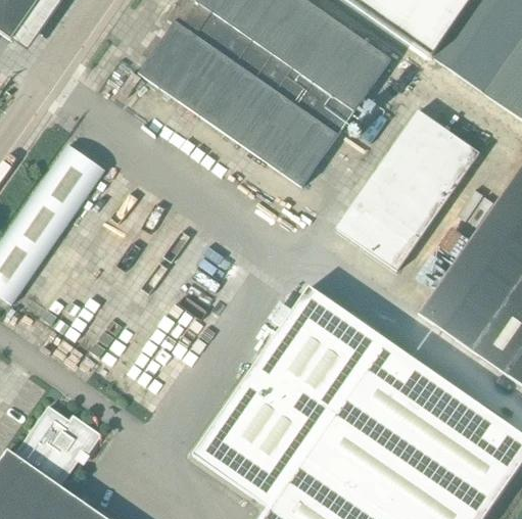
[(0,0),(0,29),(12,38),(38,0),(0,0)]
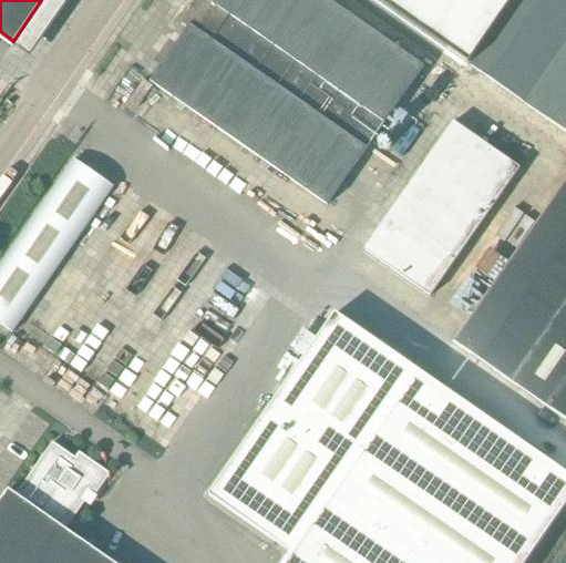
[(189,24),(151,79),(328,202),(424,63),(335,0),(195,0),(183,20),(189,24)]
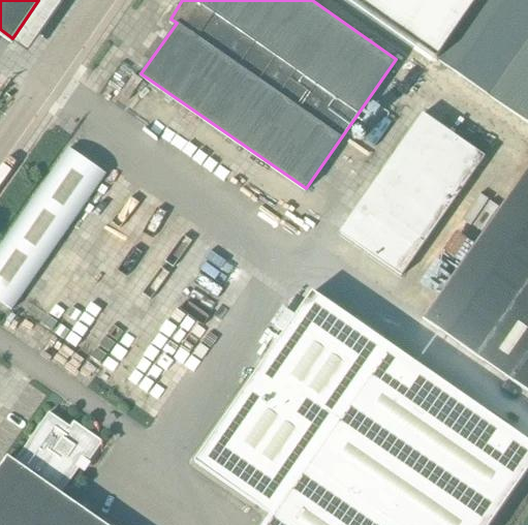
[(354,0),(527,120),(527,0),(354,0)]
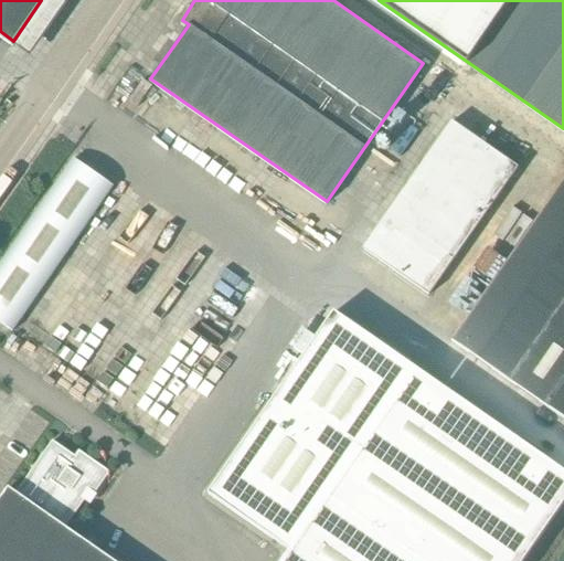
[(453,117),(363,245),(431,292),(519,163),(509,157),(518,146),(495,129),(487,141),(453,117)]
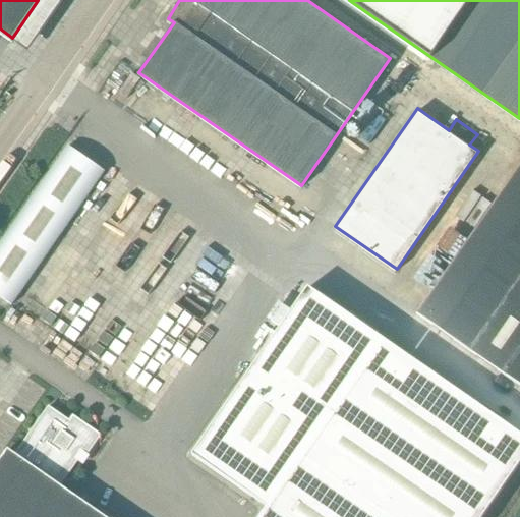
[(105,169),(68,144),(0,241),(0,293),(12,302),(105,169)]
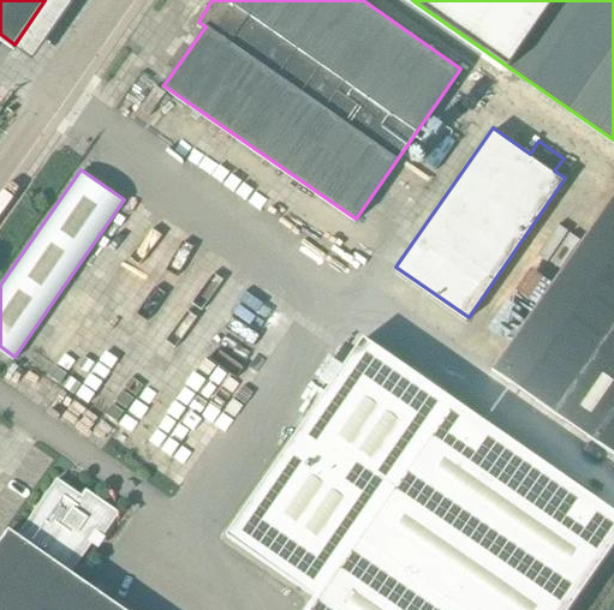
[(613,191),(493,366),(613,449),(613,191)]
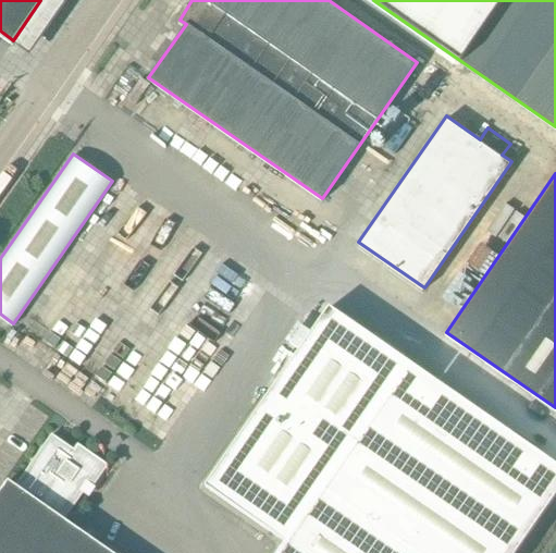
[(206,483),(247,512),(286,539),(276,552),(515,552),(555,493),(555,459),(331,304),(206,483)]
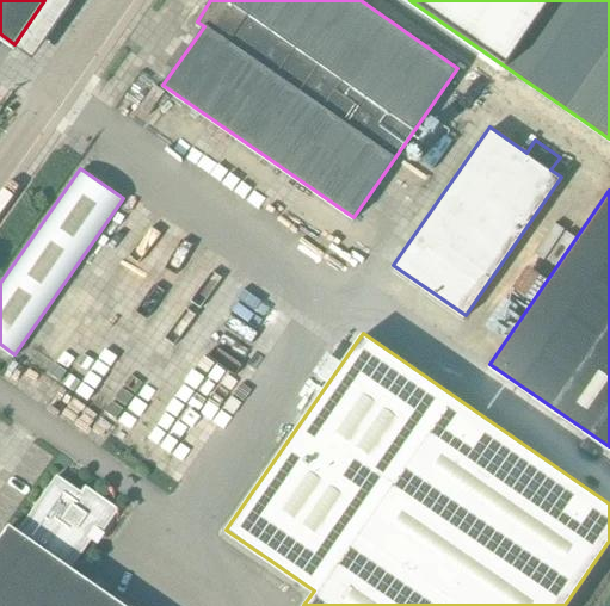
[(129,605),(72,566),(92,537),(99,542),(106,531),(104,529),(121,506),(86,482),(82,489),(57,471),(18,529),(11,523),(0,537),(0,605),(129,605)]
